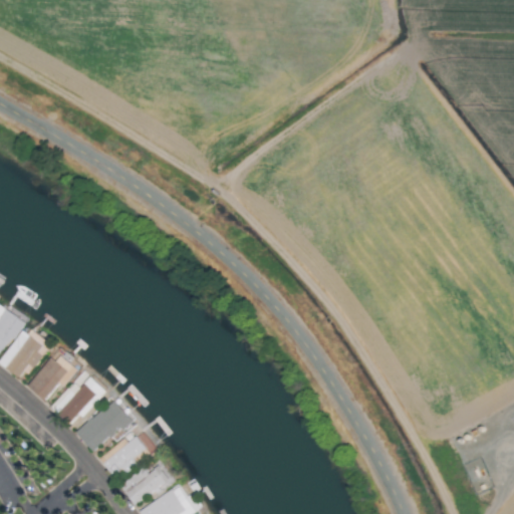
[(0,357),(23,321),(0,306),(0,357)]
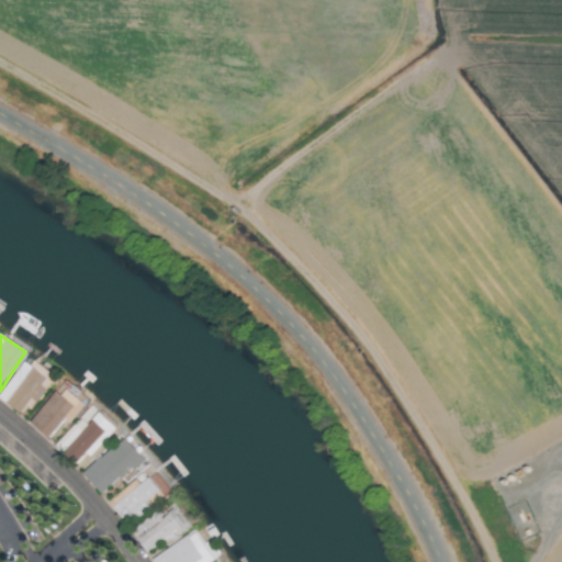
[(25,406),(31,411),(52,383),(25,362),(0,393),(0,398),(20,414),(25,406)]
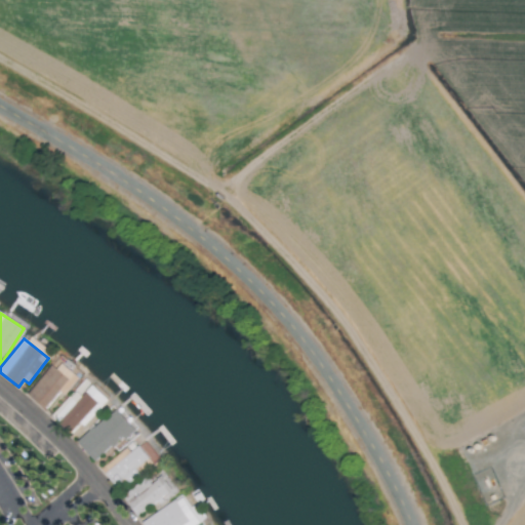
[(65,396),(79,378),(62,364),(56,370),(51,366),(27,396),(45,410),(61,392),(65,396)]
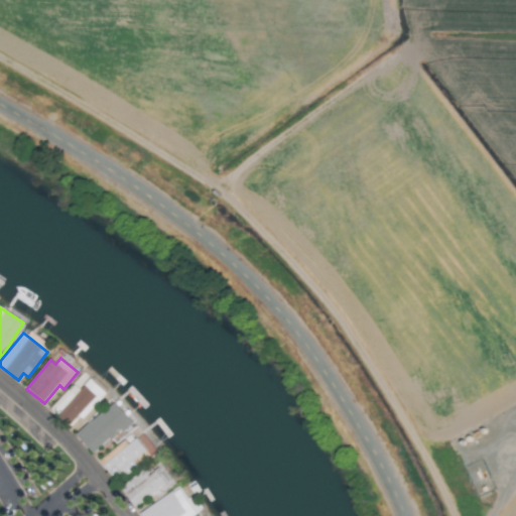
[(105,393),(90,379),(84,386),(77,381),(51,409),(73,428),(105,393)]
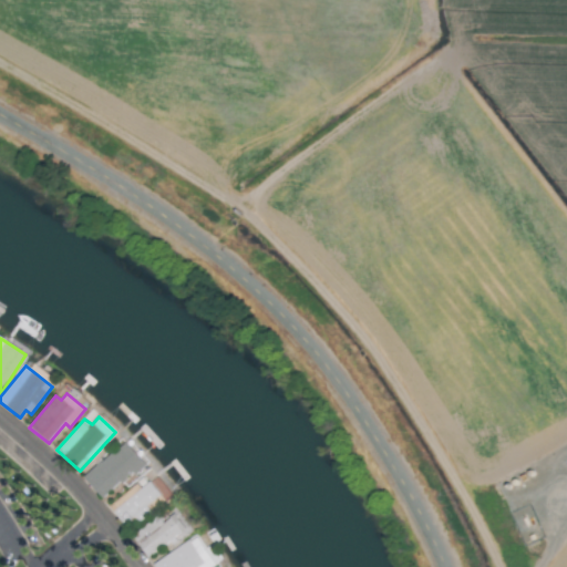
[(83,480),(102,500),(132,472),(135,475),(146,465),(124,442),(83,480)]
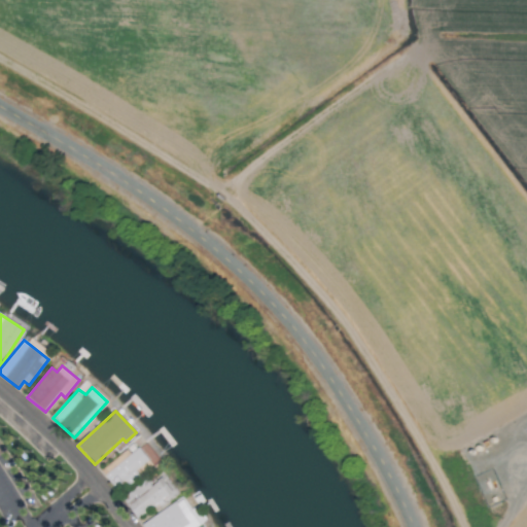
[(101,470),(117,492),(141,475),(137,470),(155,456),(145,444),(130,456),(126,452),(101,470)]
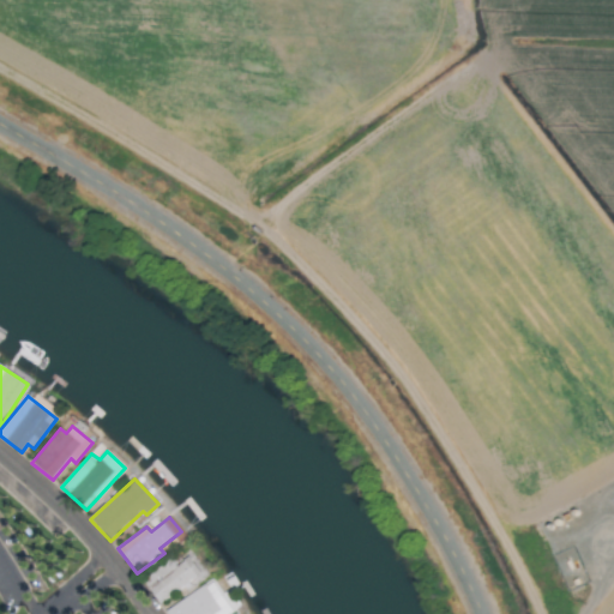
[(161,605),(206,575),(193,554),(176,565),(173,560),(144,579),(161,605)]
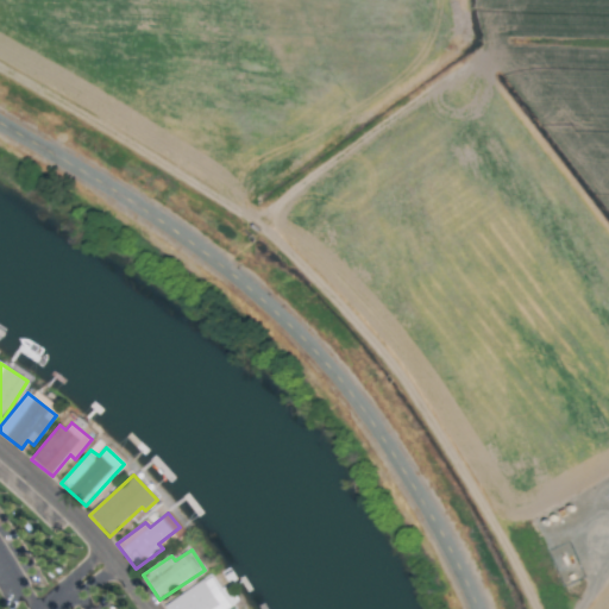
[(164,606),(165,608),(231,608),(232,608),(213,577),(164,606)]
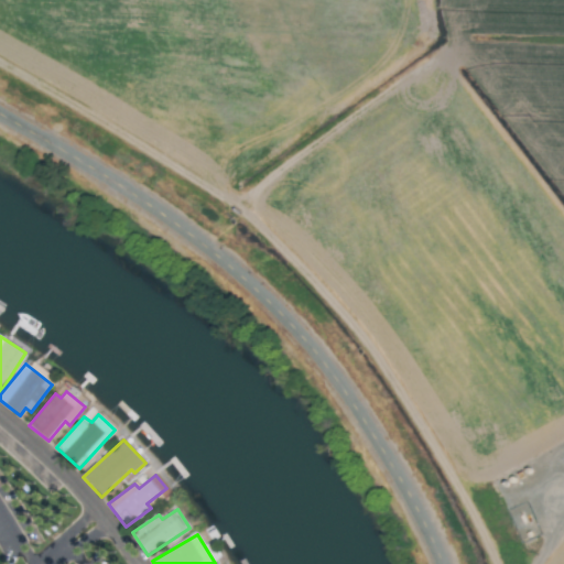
All buildings are outlined.
